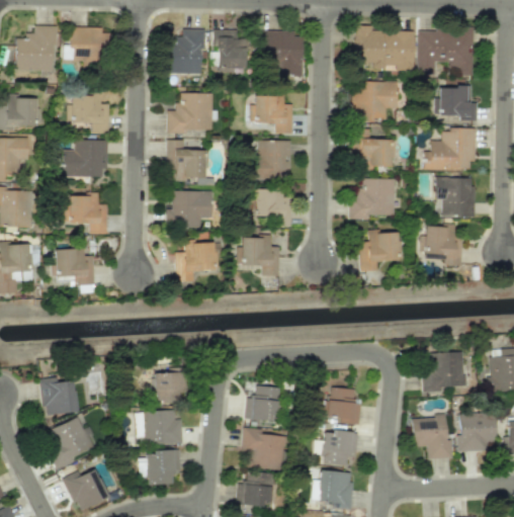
[(53,71),(53,47),(57,47),(58,26),(32,26),(32,39),(16,38),(15,70),(53,71)]
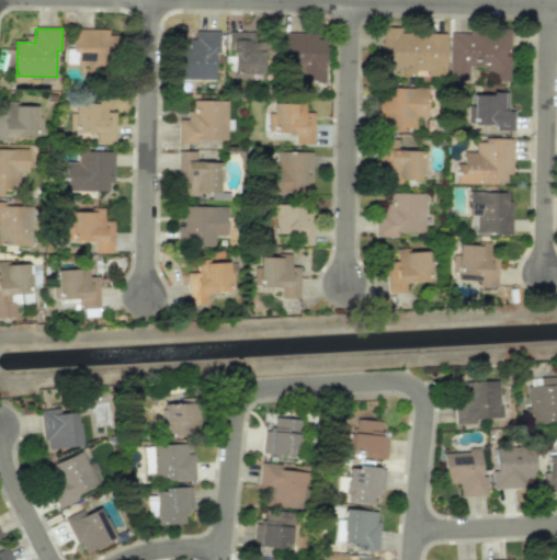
[(448,34),(404,33),(404,29),(384,29),(383,70),(405,70),(405,72),(428,73),(428,77),(448,78),(448,34)]
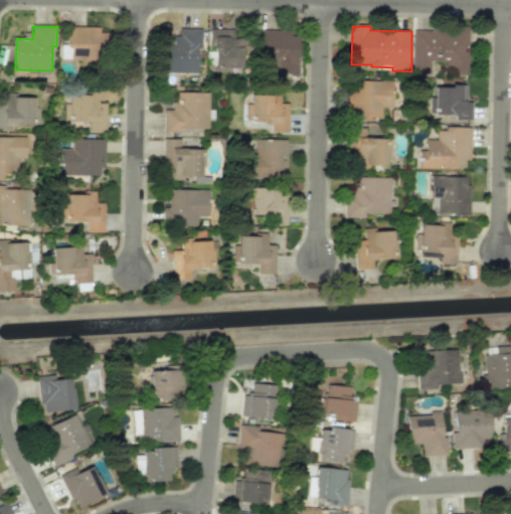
[(204,29),(182,28),(182,40),(165,39),(164,73),(199,74),(199,49),(204,49),(204,29)]
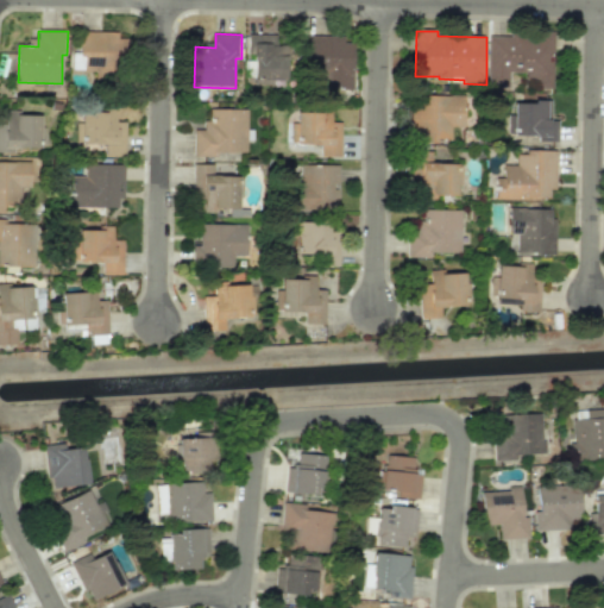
[(280,36),(250,35),(250,56),(256,56),(256,86),(276,86),(277,80),(289,80),(289,46),(278,46),(280,36)]
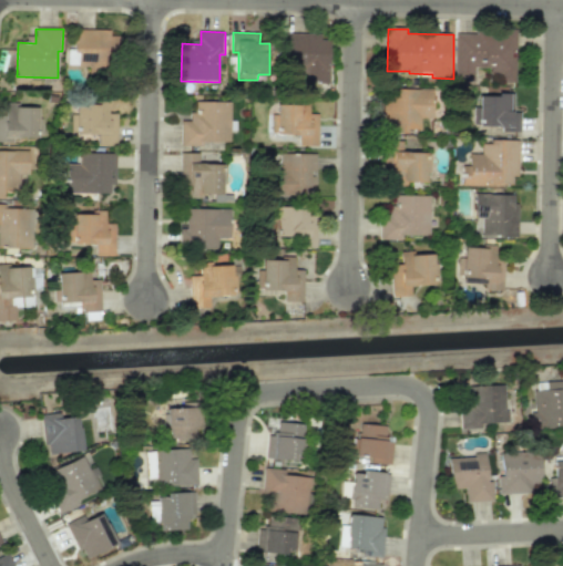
[(330,84),(331,40),(323,40),(323,34),(286,34),(286,72),(303,72),(303,84),(330,84)]
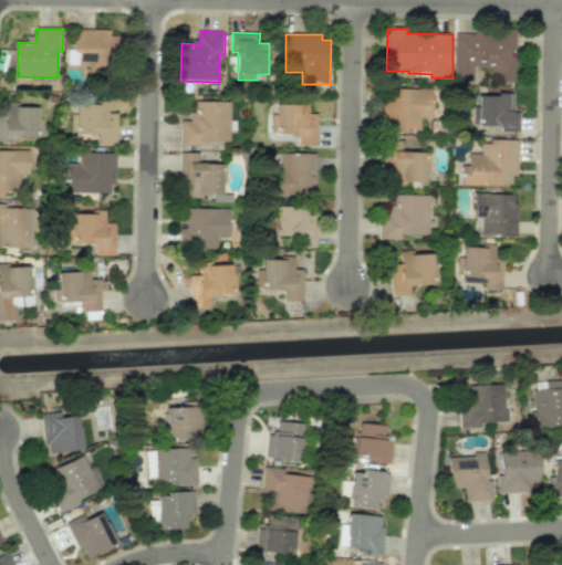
[(434,118),(434,90),(386,90),(385,134),(408,134),(408,129),(422,129),(422,118),(434,118)]
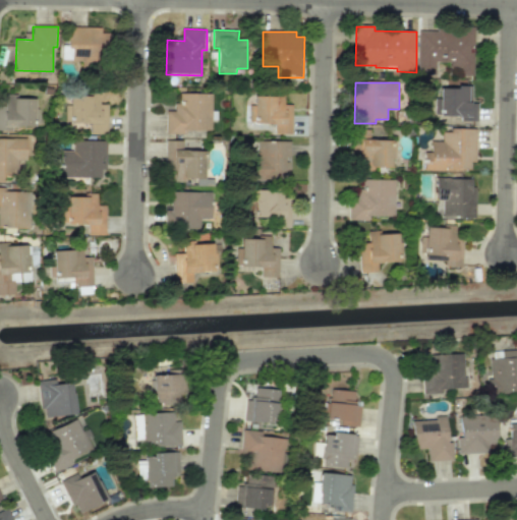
[(479,122),(479,104),(473,103),(474,88),(441,88),(441,116),(462,117),(462,121),(479,122)]
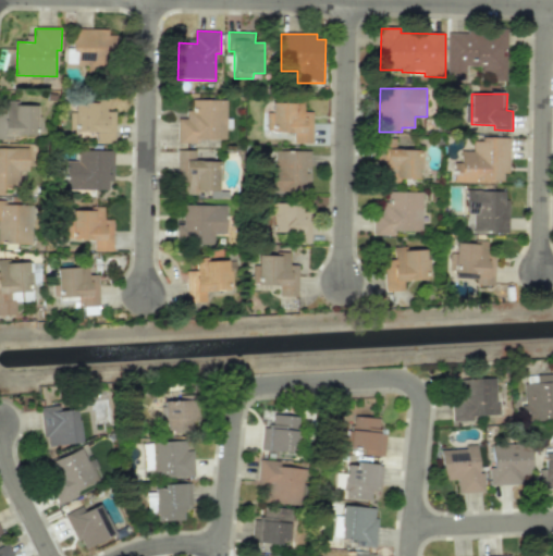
[(181,120),(181,141),(228,143),(229,101),(195,100),(195,112),(189,112),(189,120),(181,120)]
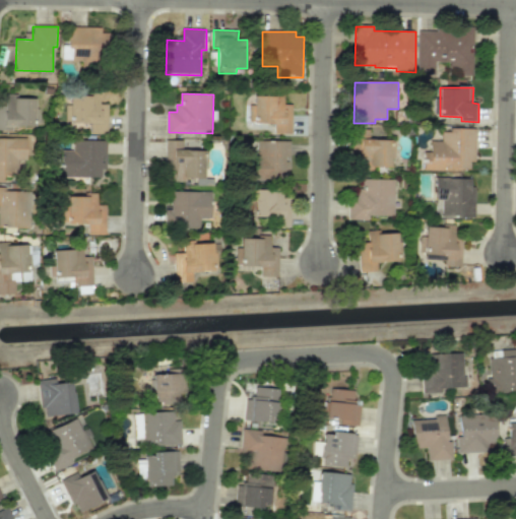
[(294,134),(294,105),(284,105),(284,93),(275,93),(275,96),(255,95),(255,105),(251,105),(250,124),(276,124),(276,134),(294,134)]
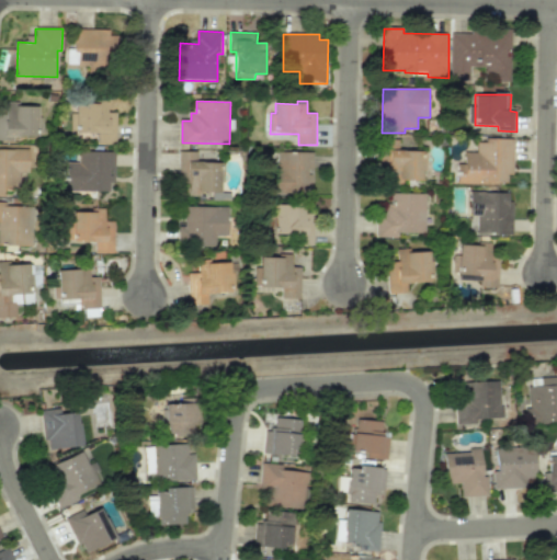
[(40,137),(40,107),(21,106),(21,103),(7,102),(7,115),(0,114),(0,140),(16,141),(16,137),(40,137)]
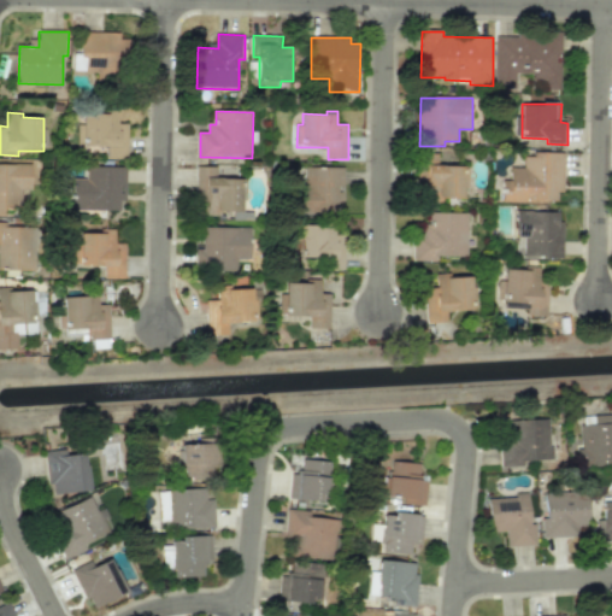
[(130,159),(130,124),(119,124),(119,116),(82,115),(82,154),(96,154),(96,147),(110,147),(109,159),(130,159)]
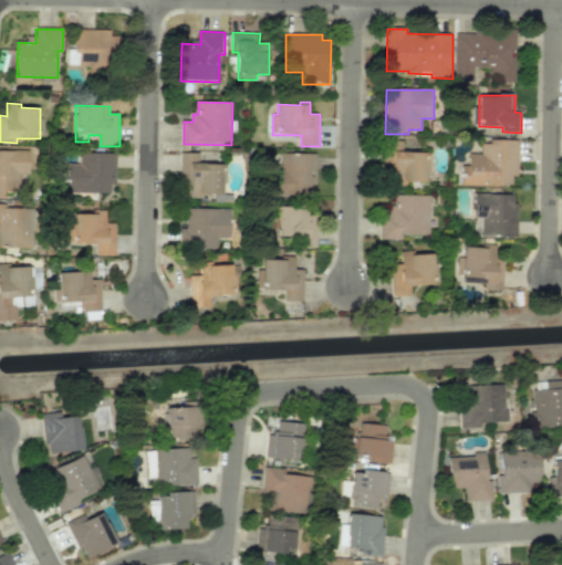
[(519,142),(484,140),(482,155),(470,154),(470,167),(462,166),(462,185),(518,186),(519,142)]
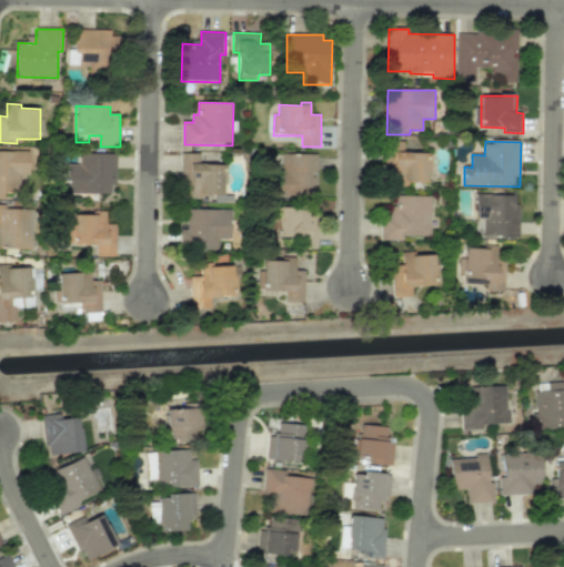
[(31,151),(0,151),(0,198),(4,198),(4,192),(22,192),(22,175),(31,175),(31,151)]
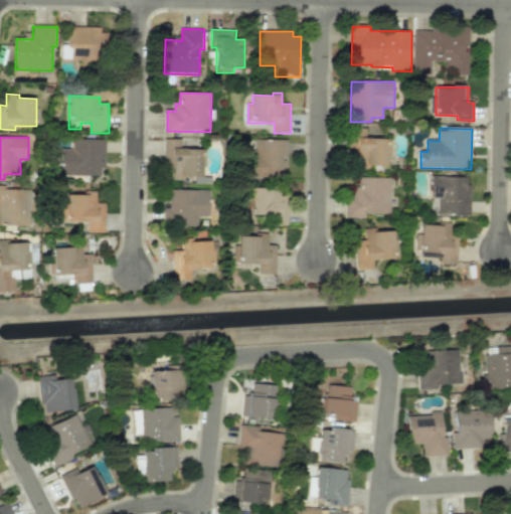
[(388,140),(351,138),(350,158),(360,158),(359,167),(387,168),(388,140)]
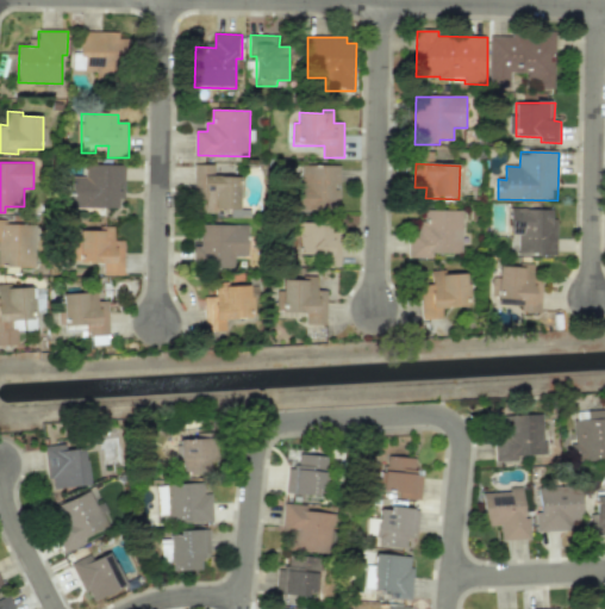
[(242,178),(216,176),(217,166),(197,165),(195,199),(206,200),(206,213),(220,215),(220,210),(241,211),(242,178)]
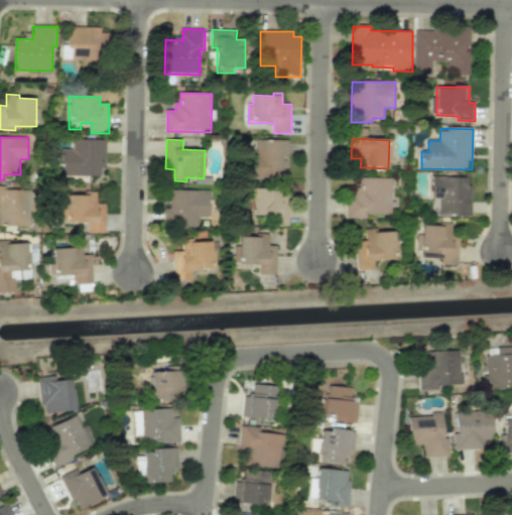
[(102,176),(102,169),(107,169),(108,141),(75,140),(75,150),(58,150),(57,175),(102,176)]
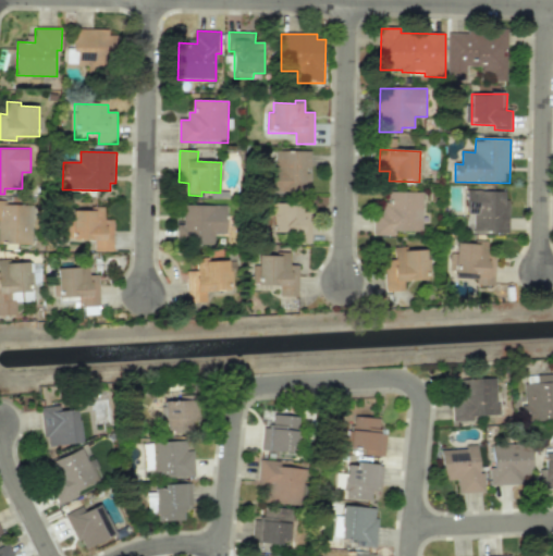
[(314,152),(272,151),(271,193),(312,194),(314,152)]
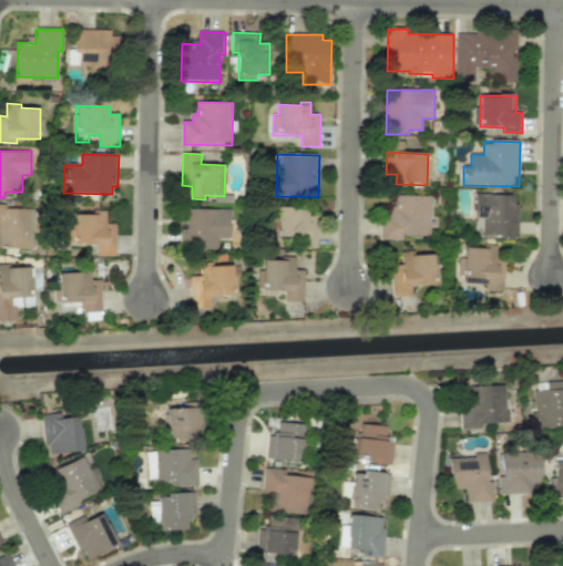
[(515,195),(478,194),(477,218),(484,218),(484,238),(520,238),(521,204),(515,204),(515,195)]
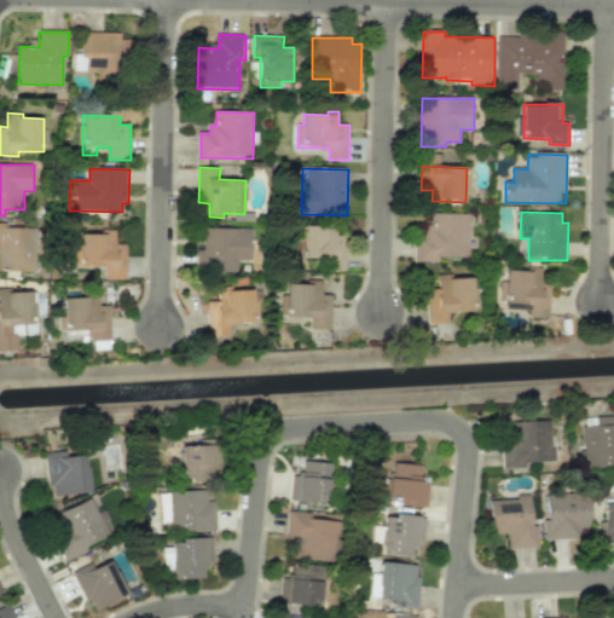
[(471,214),(433,214),(433,225),(420,225),(420,263),(440,263),(440,258),(470,258),(471,214)]
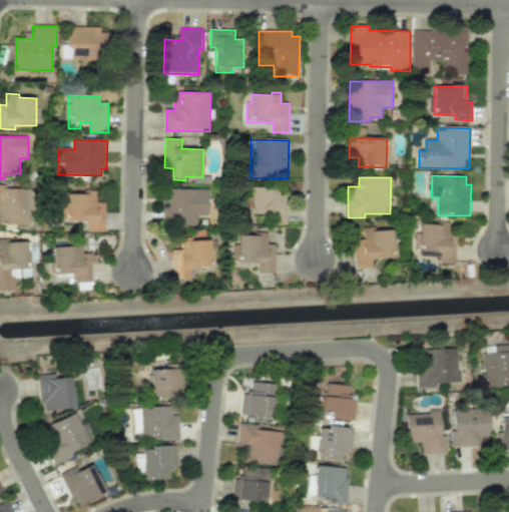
[(0,207),(0,223),(30,225),(31,189),(8,189),(8,185),(0,184),(0,203),(0,207)]
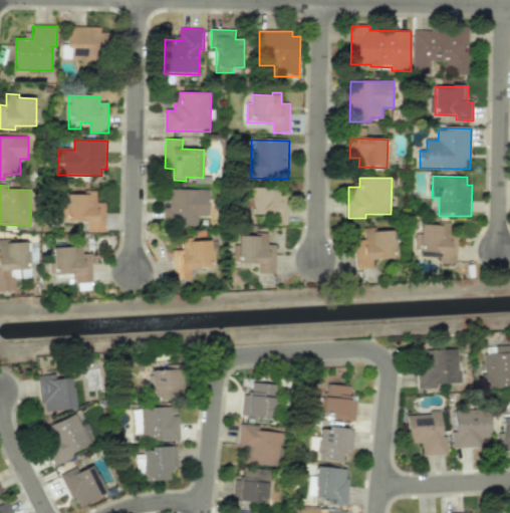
[(288,226),(288,196),(280,196),(280,188),(246,188),(246,215),(271,215),(271,226),(288,226)]
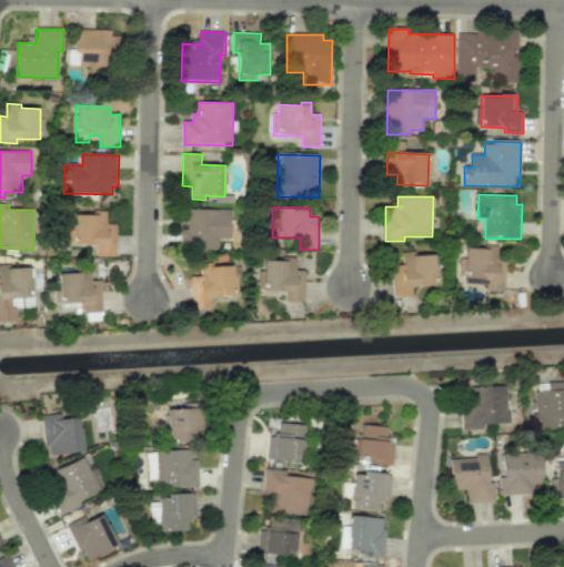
[(232,210),(190,210),(189,230),(183,230),(183,250),(220,250),(220,239),(232,239),(232,210)]
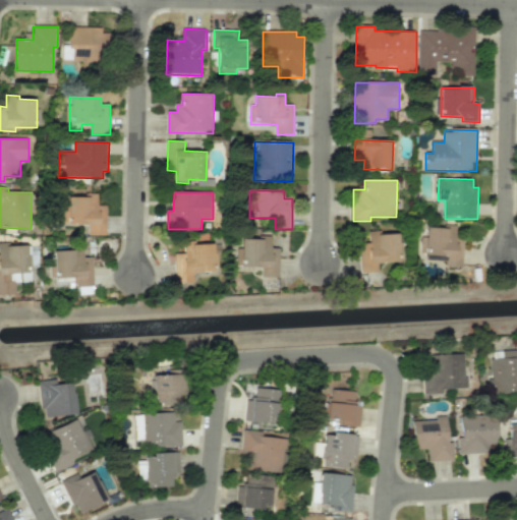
[(108,206),(98,206),(99,196),(66,195),(66,225),(91,225),(90,235),(108,236),(108,206)]
